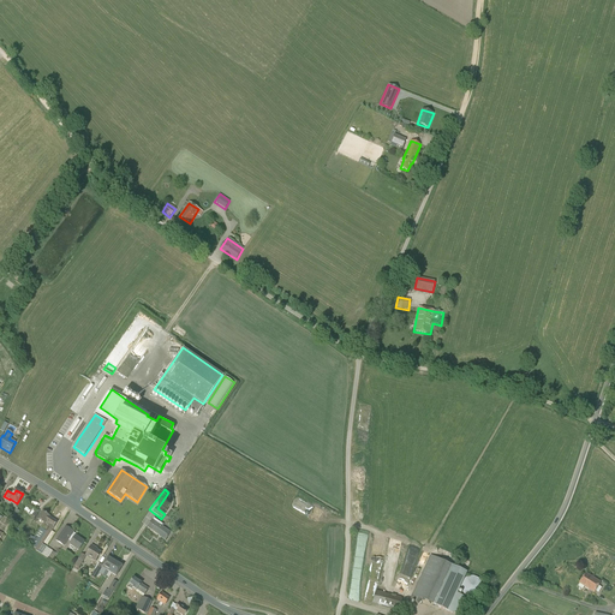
[(45,524),(49,517),(43,512),(37,519),(43,524),(45,524)]
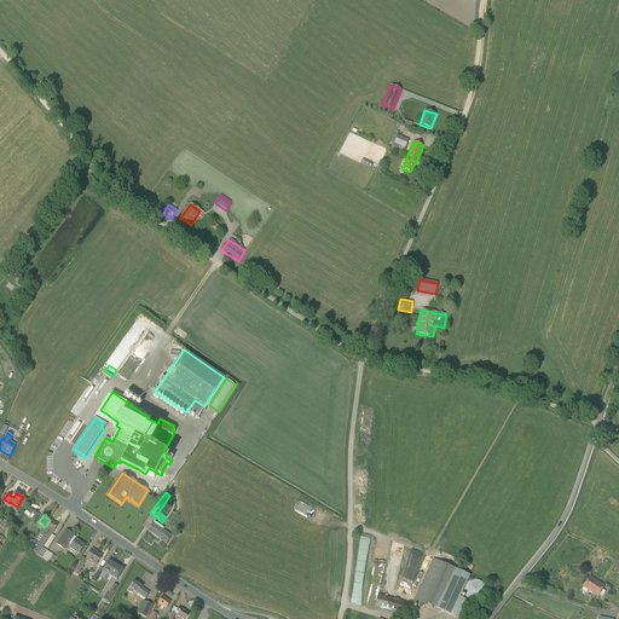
[(45,527),(44,527),(34,542),(32,541),(27,547),(38,554),(53,531),(55,531),(58,526),(50,520),(45,527)]
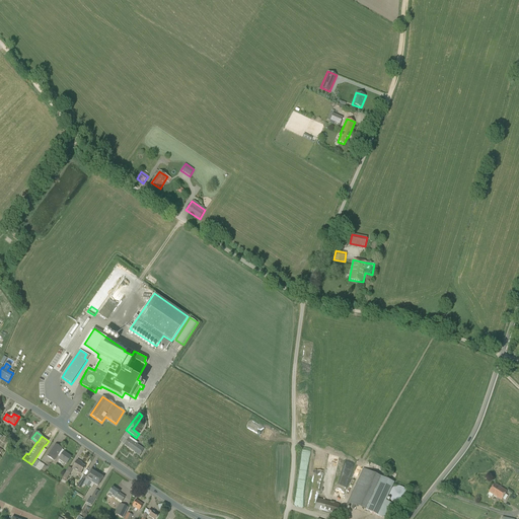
[(141,454),(142,453),(141,453),(144,449),(137,445),(138,443),(130,437),(125,445),(136,453),(139,456),(141,454)]
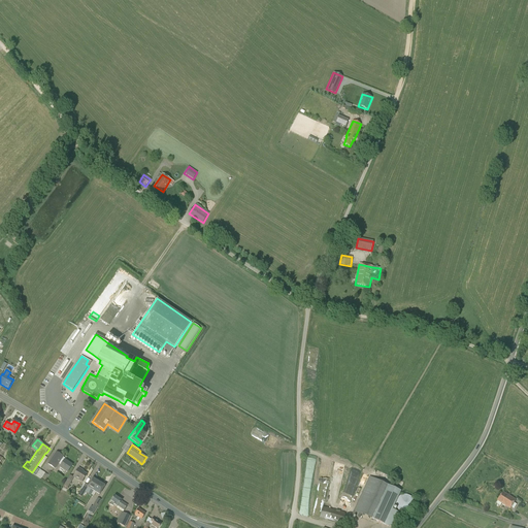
[(72,465),(65,460),(65,459),(57,453),(48,464),(55,469),(59,463),(61,465),(60,467),(67,472),(72,465)]
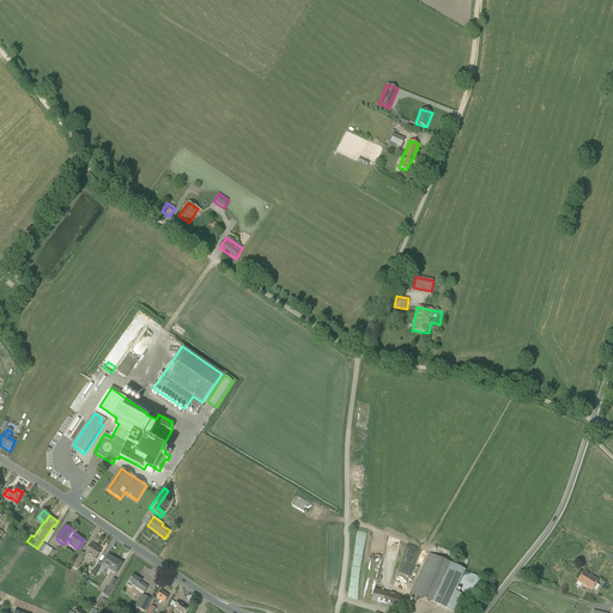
[(95,560),(101,551),(95,547),(95,546),(91,544),(85,553),(95,560)]
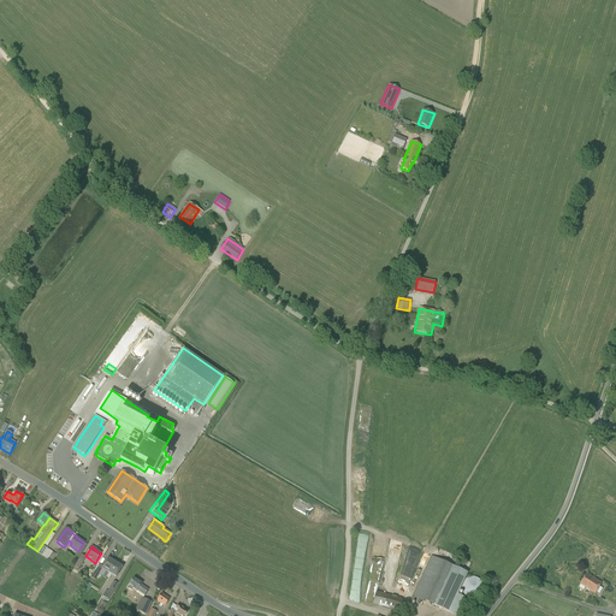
[(53,552),(46,549),(42,556),(48,560),(53,552)]
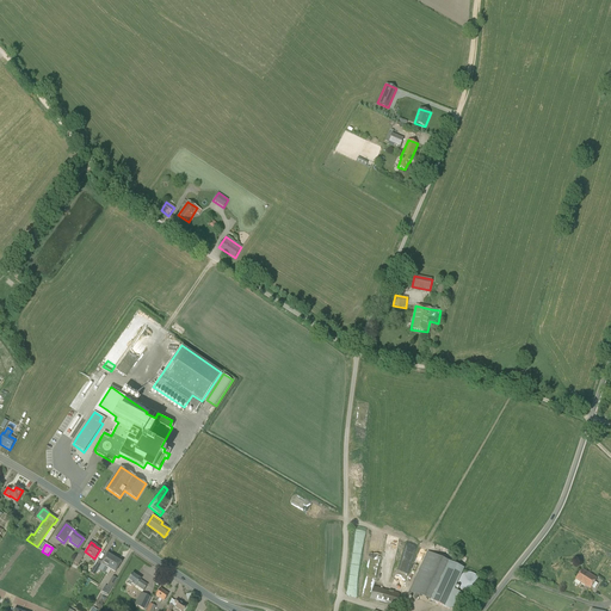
[(78,565),(85,554),(80,550),(73,562),(74,563),(73,565),(76,567),(78,565)]
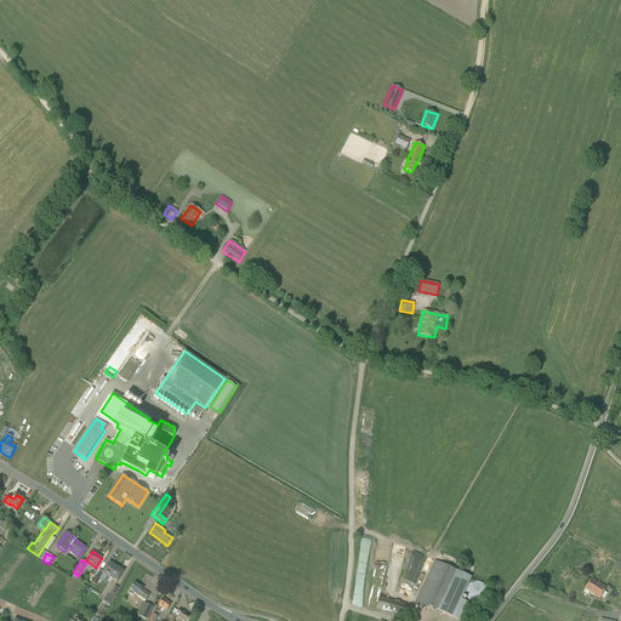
[(461,617),(467,603),(461,599),(469,577),(434,560),(414,605),(422,610),(425,604),(456,619),(461,617)]
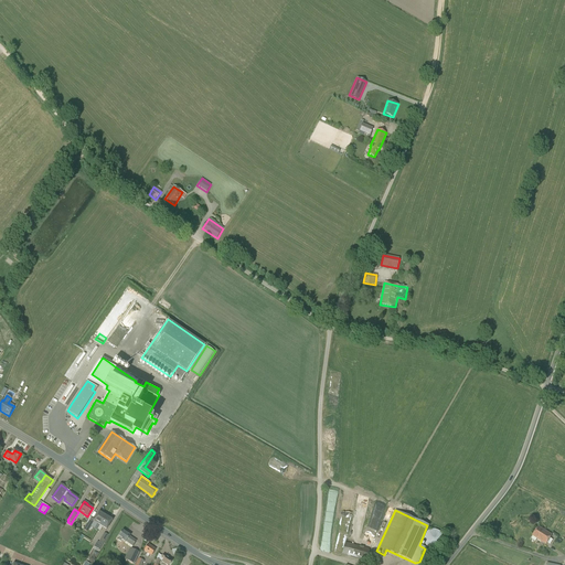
[(97,530),(105,516),(99,512),(94,522),(97,524),(95,528),(97,530)]
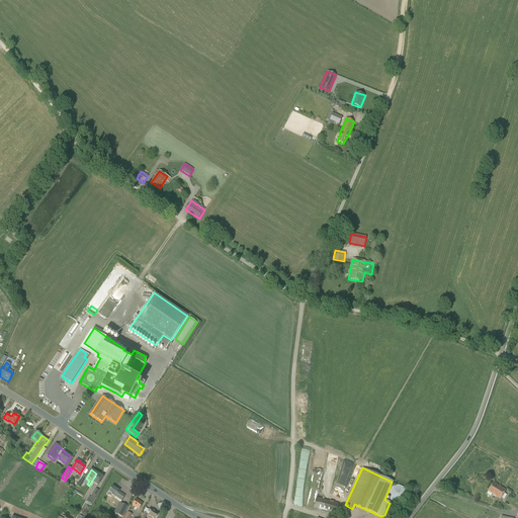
[(96,473),(89,486),(92,487),(94,484),(98,486),(103,477),(96,473)]
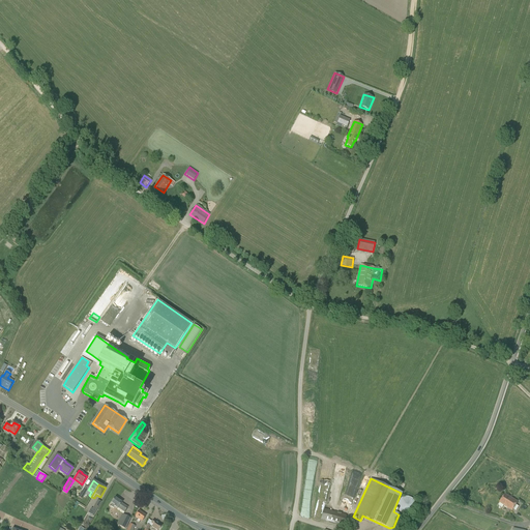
[(512,511),(518,503),(505,495),(500,503),(512,511)]
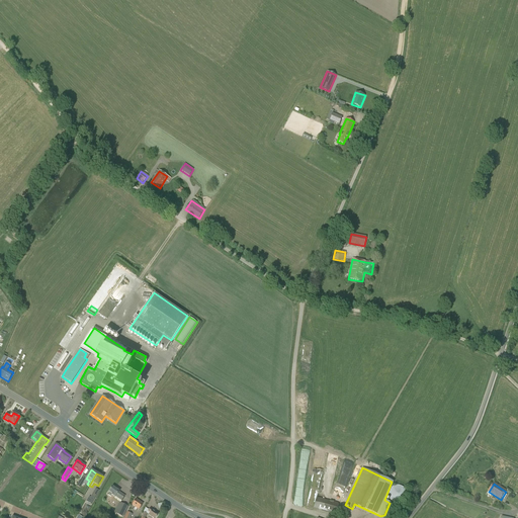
[(397,503),(398,503),(400,503),(401,502),(402,501),(404,500),(404,499),(405,498),(406,496),(406,495),(406,493),(406,492),(405,491),(404,489),(403,488),(402,487),(401,486),(400,486),(398,486),(397,486),(395,486),(394,486),(393,487),(391,488),(390,489),(390,490),(389,491),(389,493),(387,494),(389,496),(389,497),(390,499),(390,500),(391,501),(393,502),(394,502),(395,503),(397,503)]
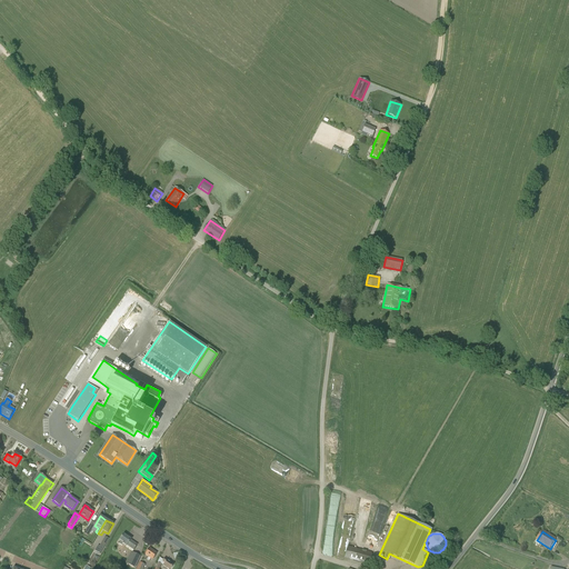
[(138,545),(131,540),(123,535),(119,540),(120,540),(118,543),(121,546),(123,543),(127,547),(127,546),(133,550),(138,545)]
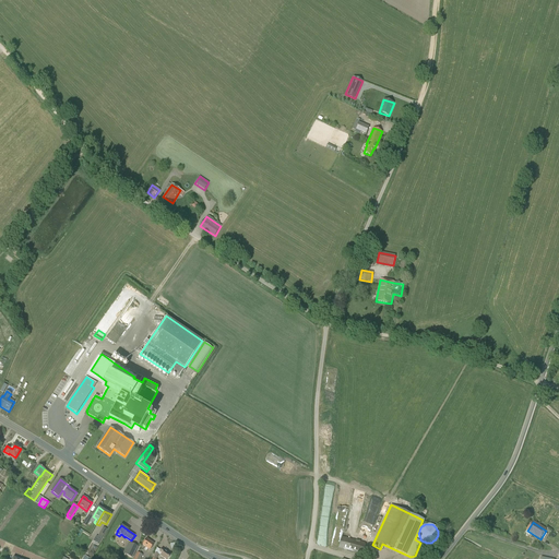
[(102,539),(107,530),(103,527),(97,537),(96,536),(93,542),(98,544),(100,539),(102,539)]
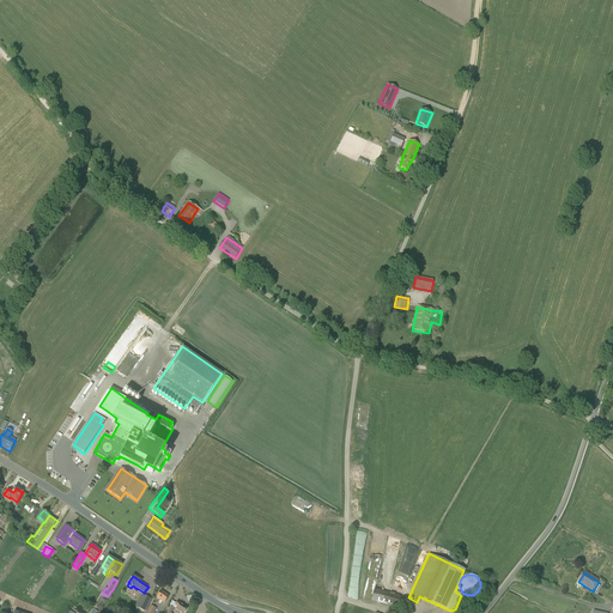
[(398,610),(401,596),(374,589),(370,601),(398,610)]
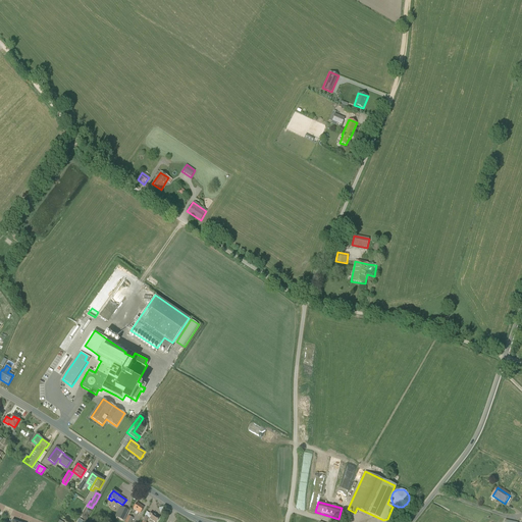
[(140,514),(144,508),(137,503),(133,509),(137,511),(135,514),(137,515),(139,513),(140,514)]
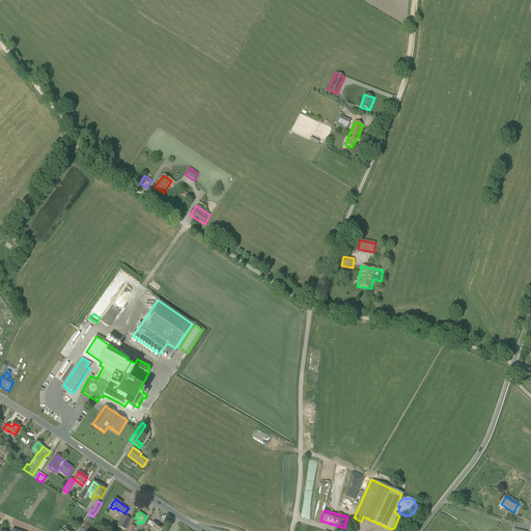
[(122,515),(121,514),(121,515),(120,518),(118,523),(116,526),(126,530),(131,520),(130,519),(129,519),(126,516),(122,515)]
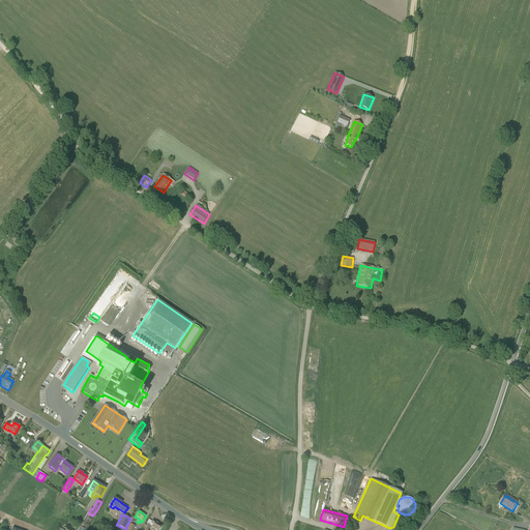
[(156,529),(158,529),(162,526),(153,521),(151,523),(153,525),(152,527),(156,529)]
